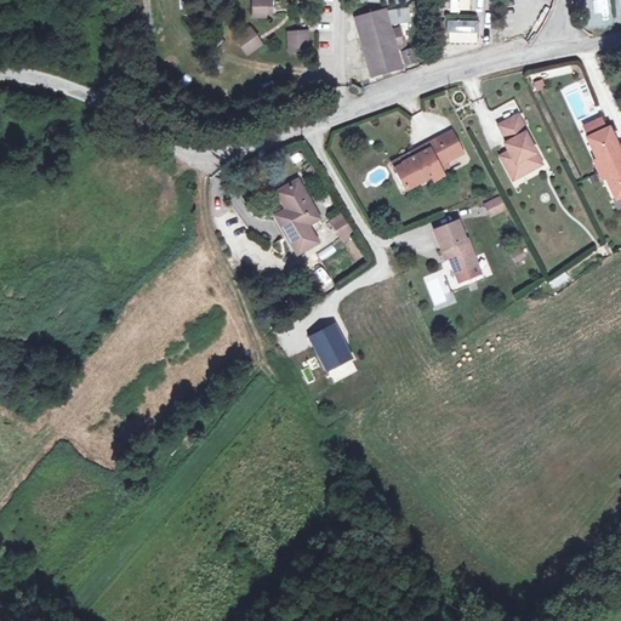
[(268,15),(267,0),(254,0),(255,16),(268,15)]
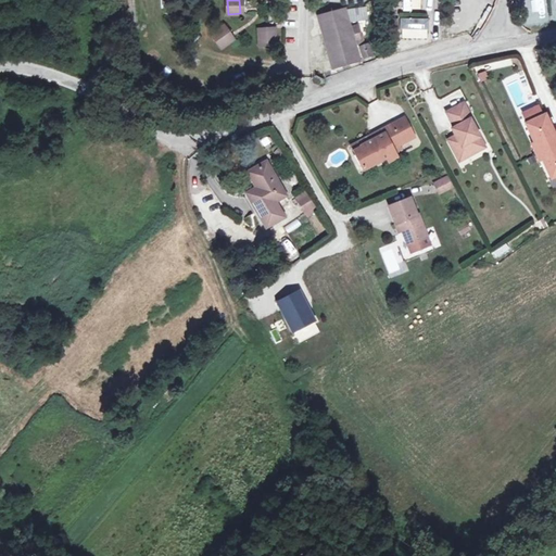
[(401,0),(402,11),(421,10),(420,0),(401,0)]
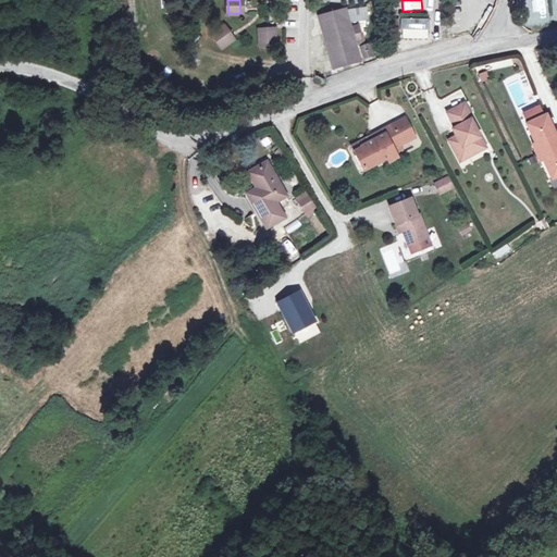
[(528,19),(545,13),(541,2),(524,8),(528,19)]
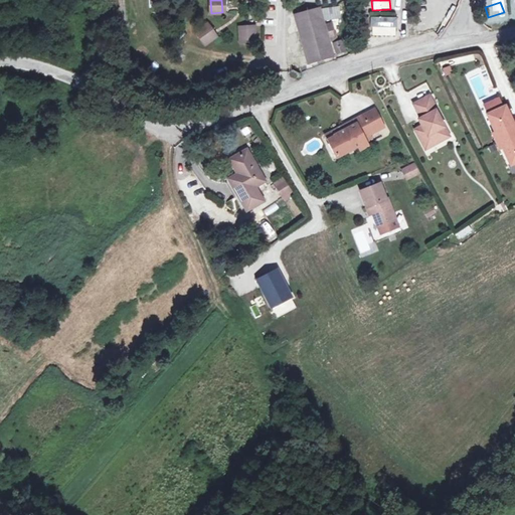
[(296,10),(308,58),(333,52),(321,3),(296,10)]
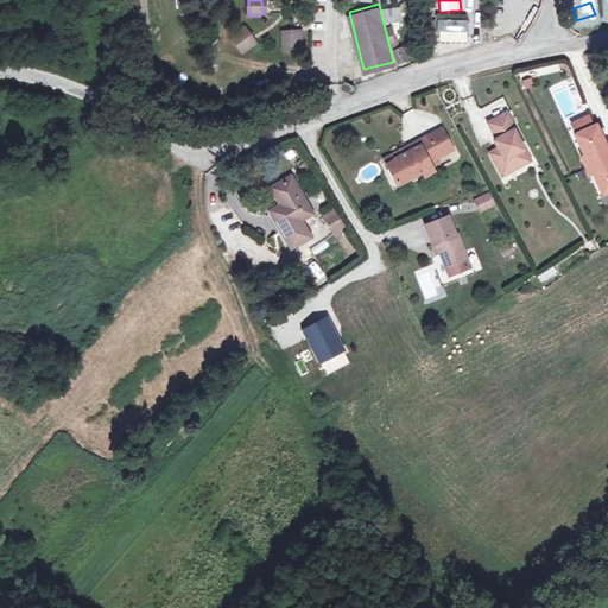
[(469,43),(468,19),(437,20),(437,43),(469,43)]
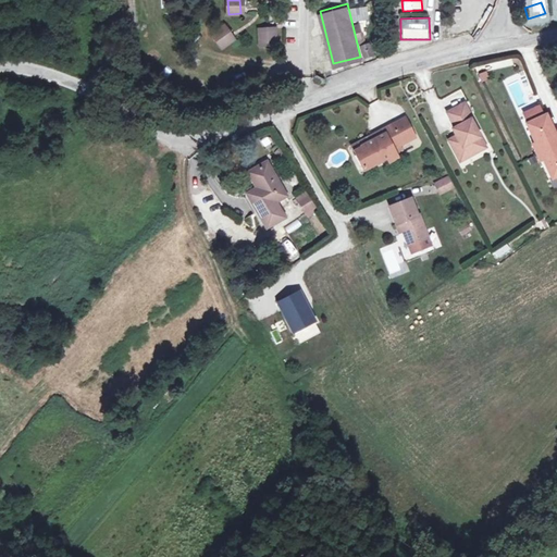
[(233,39),(223,26),(213,35),(222,48),(233,39)]
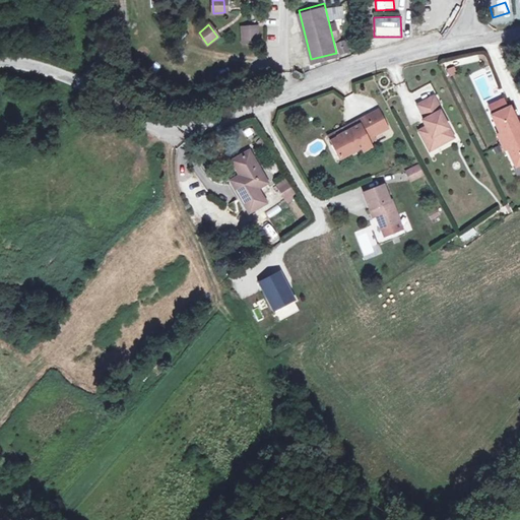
[(259,41),(258,27),(243,28),(244,41),(259,41)]
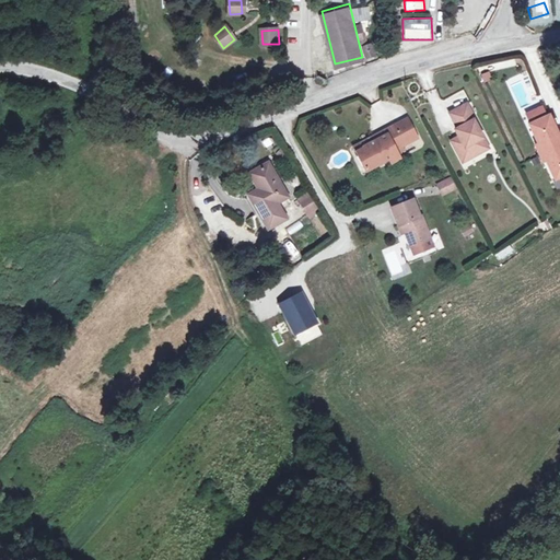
[(373,55),(369,43),(361,46),(364,57),(373,55)]
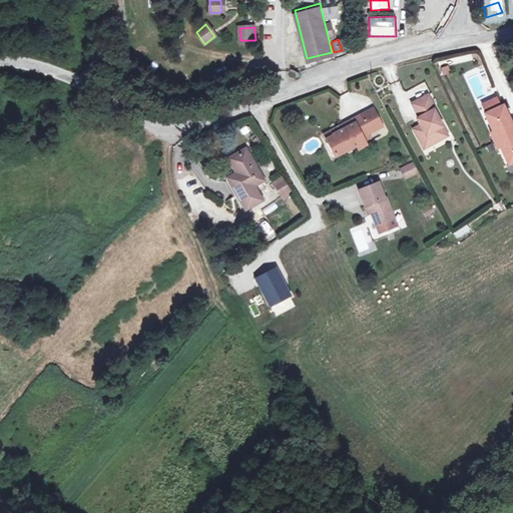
[(205,76),(222,72),(221,65),(204,70),(205,76)]
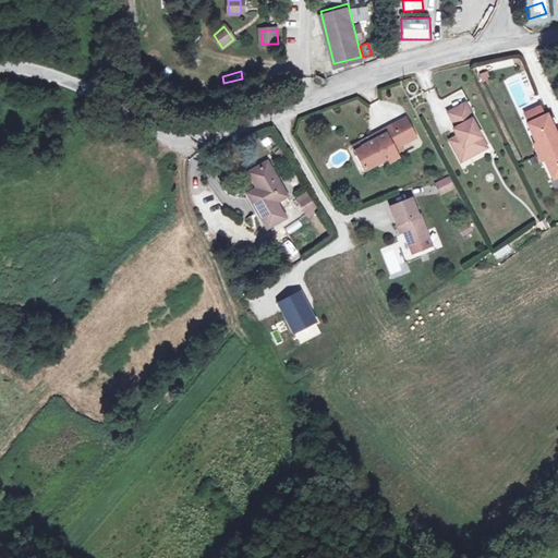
[(488,71),(478,74),(481,83),(490,80),(488,71)]
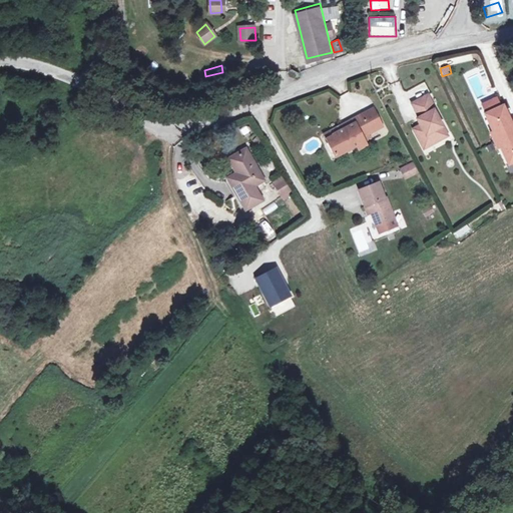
[(422,145),(442,137),(447,135),(443,125),(430,93),(414,100),(420,113),(418,116),(421,122),(413,125),(415,130),(422,145)]
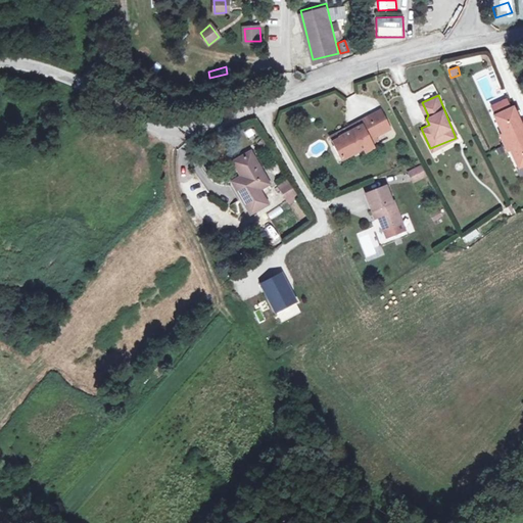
[(493,102),(497,111),(509,105),(505,97),(493,102)]
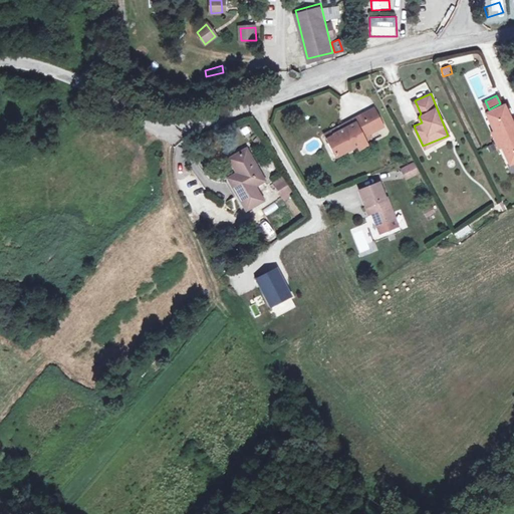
[(497,145),(500,144),(508,162),(513,159),(513,118),(511,120),(503,102),(500,103),(489,109),(485,110),(493,129),(490,130),(497,145)]
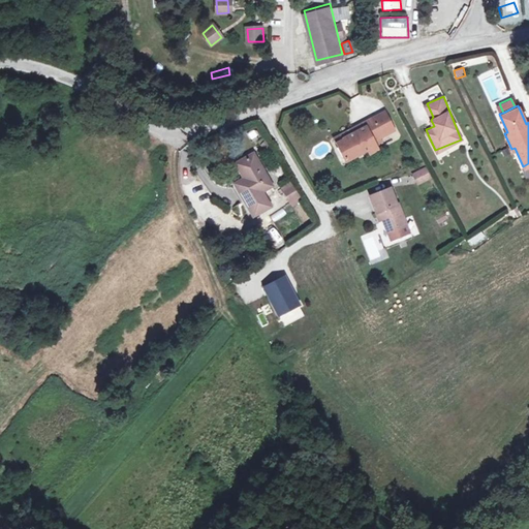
[(376,120),(378,124),(386,137),(395,133),(387,120),(385,114),(376,120)]
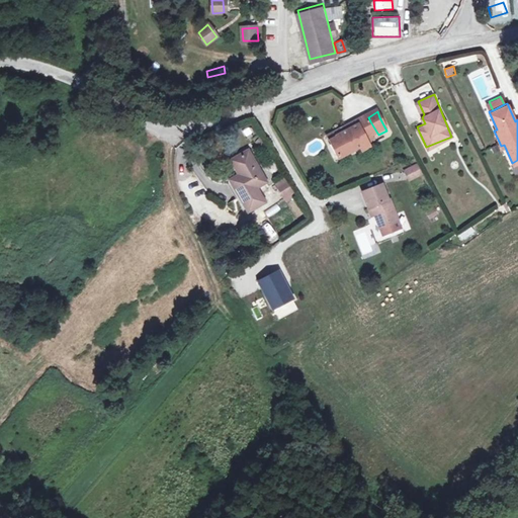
[(370,121),(368,117),(355,124),(357,128),(330,143),(339,160),(359,150),(362,155),(371,150),(367,141),(378,135),(370,121)]
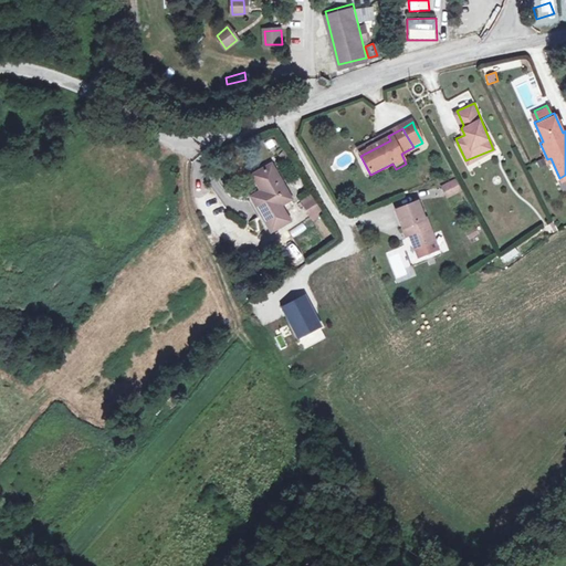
[(390,140),(388,136),(378,142),(358,152),(360,156),(390,140)]
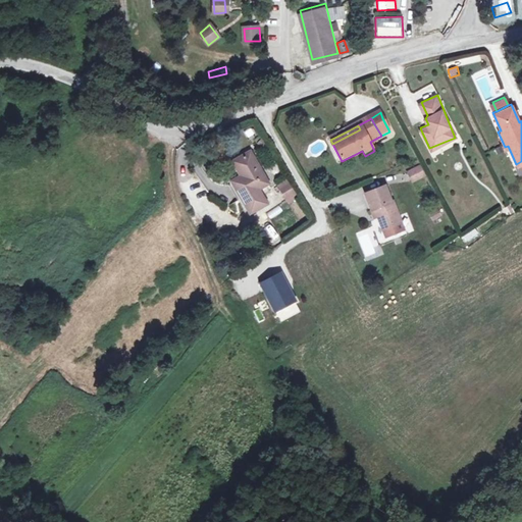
[(266,186),(249,153),(231,162),(241,179),(230,185),(240,200),(249,215),(265,206),(257,191),(266,186)]
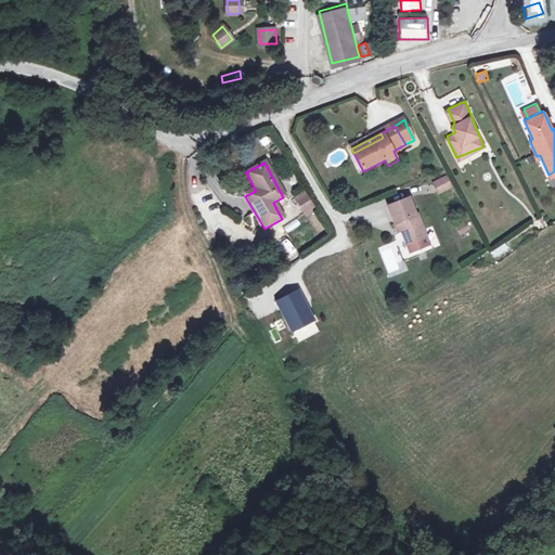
[(452,190),(446,177),(431,182),(438,196),(452,190)]
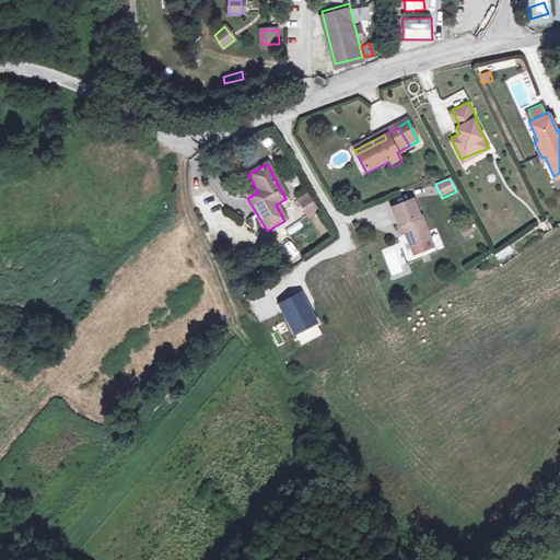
[(257,214),(247,198),(244,200),(253,217),(257,214)]
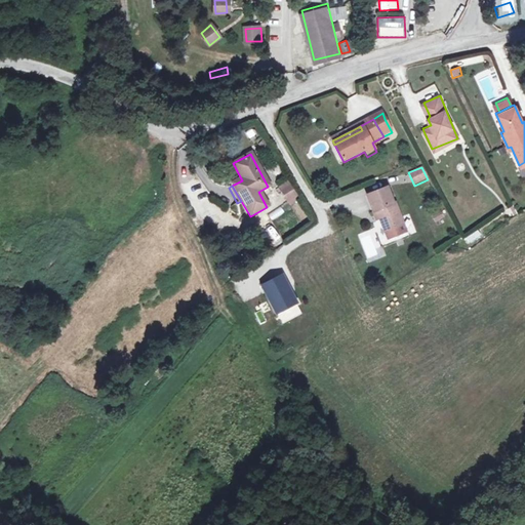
[(378,215),(389,239),(407,232),(393,200),(391,201),(385,186),(365,195),(375,217),(378,215)]
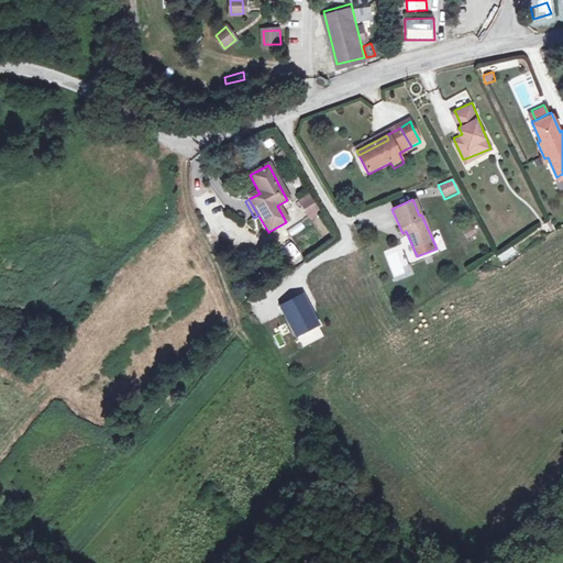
[(313,214),(308,203),(299,208),(306,219),(313,214)]
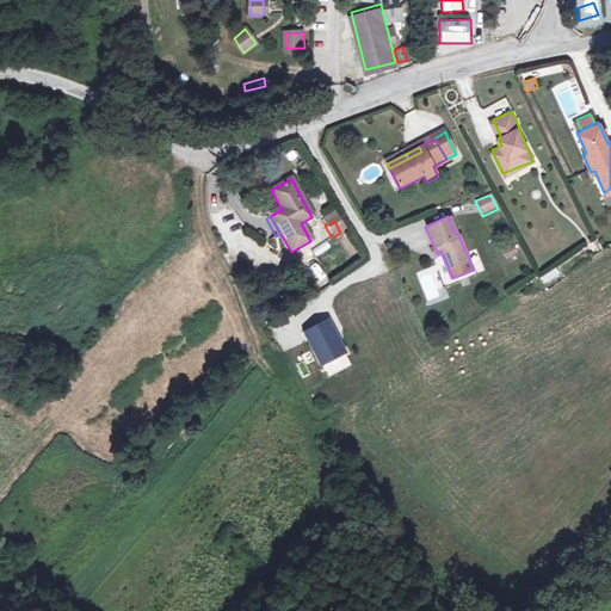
[(246,226),(242,235),(261,245),(265,236),(246,226)]
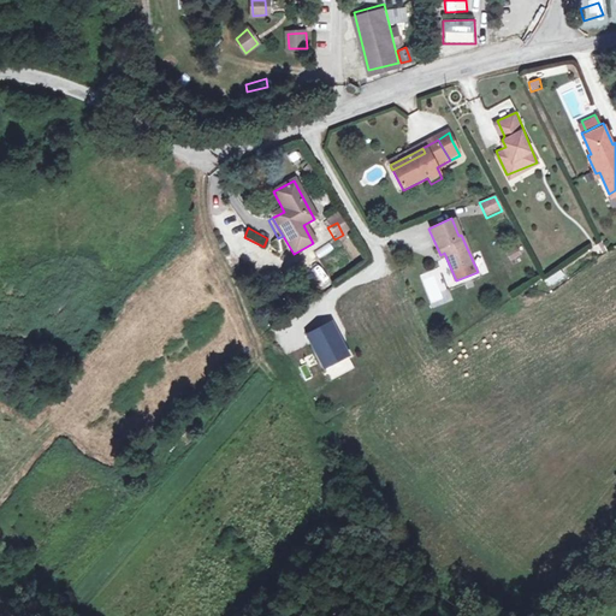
[(320,258),(333,250),(329,243),(315,252),(320,258)]
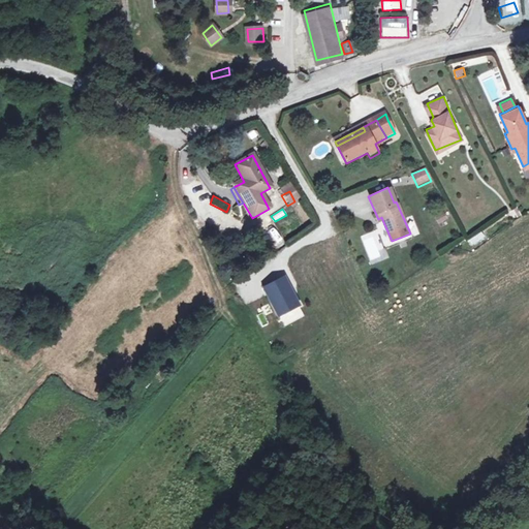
[(471,246),(485,240),(481,234),(468,240),(471,246)]
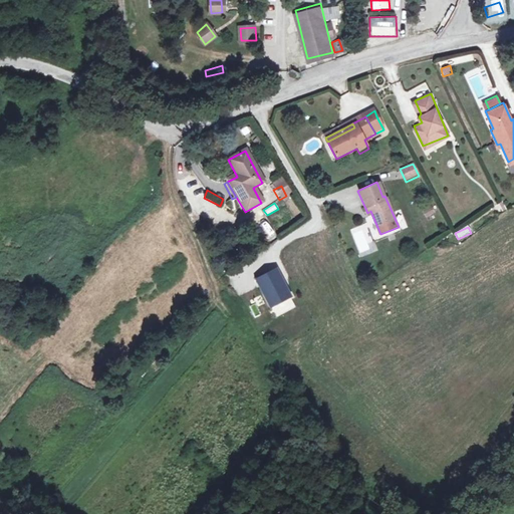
[(276,270),(257,279),(271,307),(290,297),(276,270)]
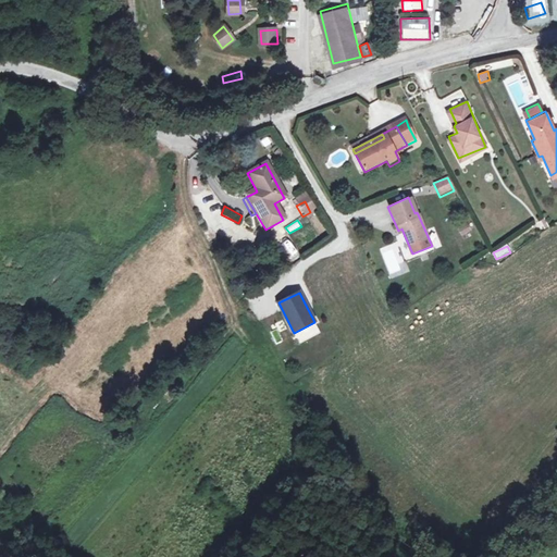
[(297,343),(320,334),(317,325),(294,334),(297,343)]
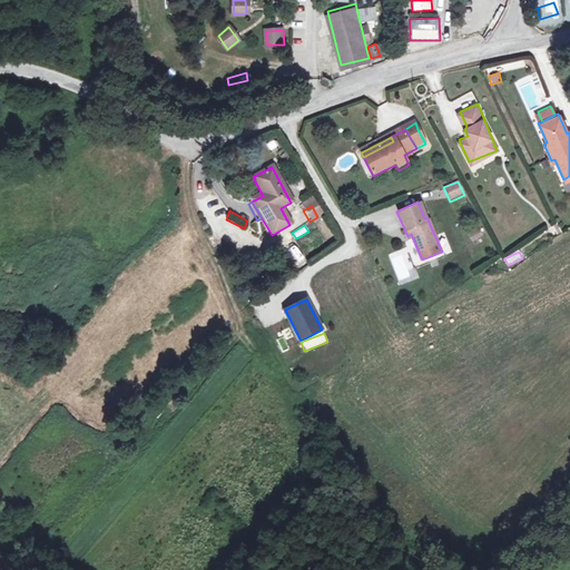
[(283,337),(276,340),(282,351),(287,349),(283,337)]
